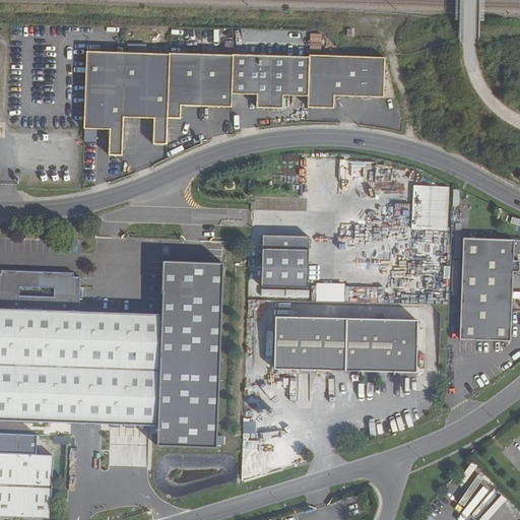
[(126,54),(87,53),(84,129),(110,130),(109,155),(122,156),(123,118),(126,54)]
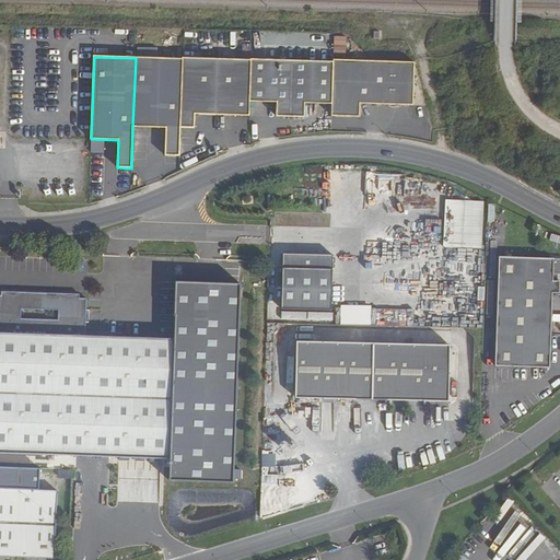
[(183,59),(136,58),(132,127),(165,129),(164,156),(179,156),(181,129),(183,59)]
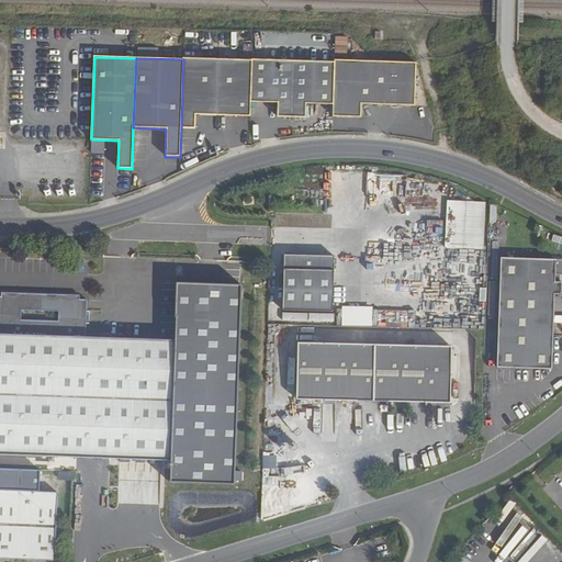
[(183,59),(181,130),(194,130),(195,115),(250,117),(250,103),(251,60),(183,58),(183,59)]
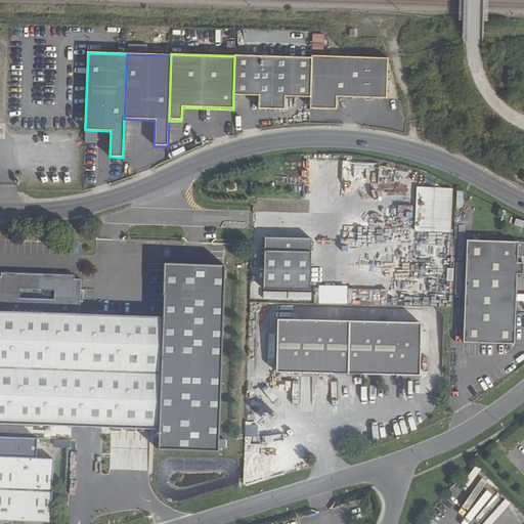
[(234,56),(233,96),(259,97),(258,110),(285,111),(286,98),(310,99),(312,58),(234,56)]
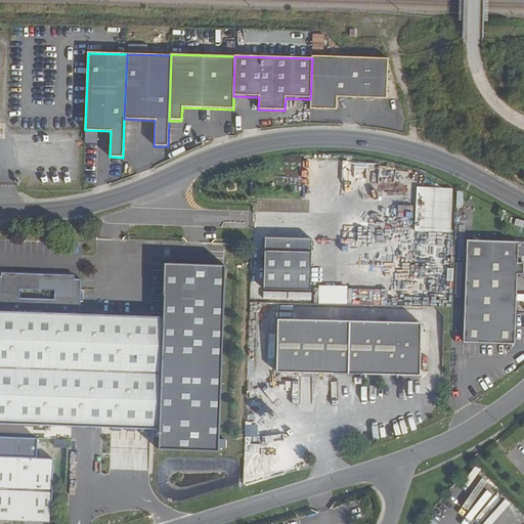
[(310,99),(310,110),(336,111),(337,97),(386,99),(388,59),(312,56),(312,58),(310,99)]
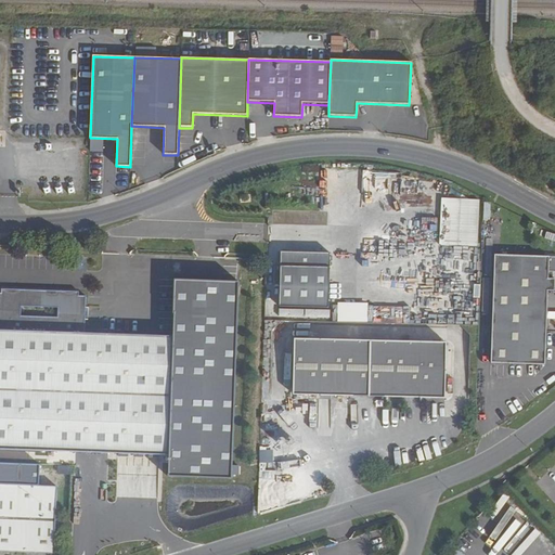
[(438,244),(477,246),(479,198),(440,197),(438,244)]
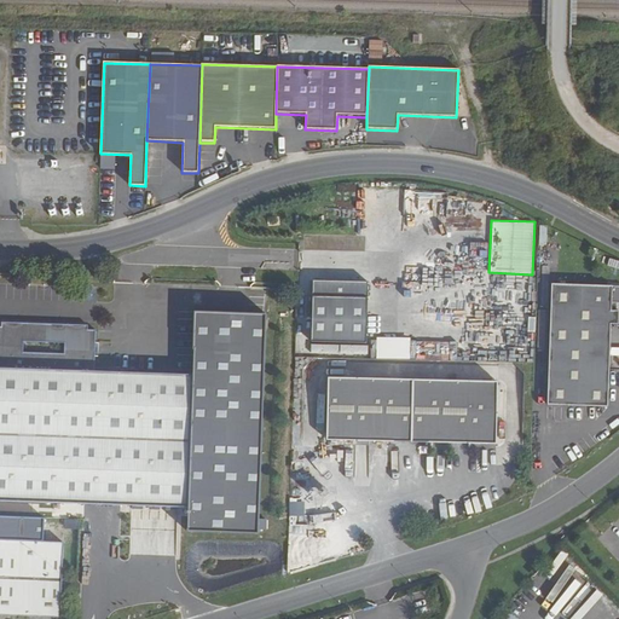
[(618,279),(553,278),(548,400),(608,401),(612,319),(618,319),(618,311),(618,305),(612,305),(612,296),(618,296),(618,279)]
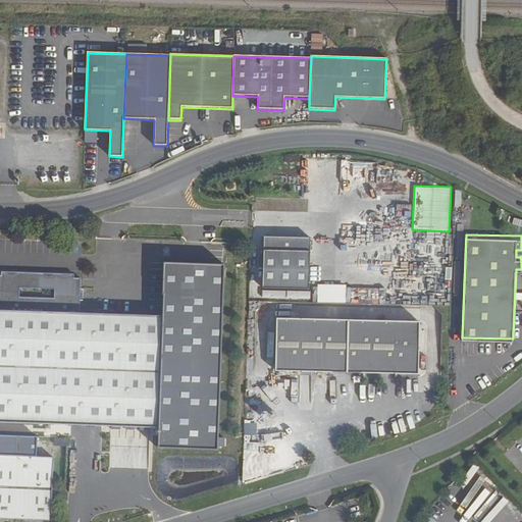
[(310,237),(264,237),(264,288),(310,289),(310,237)]
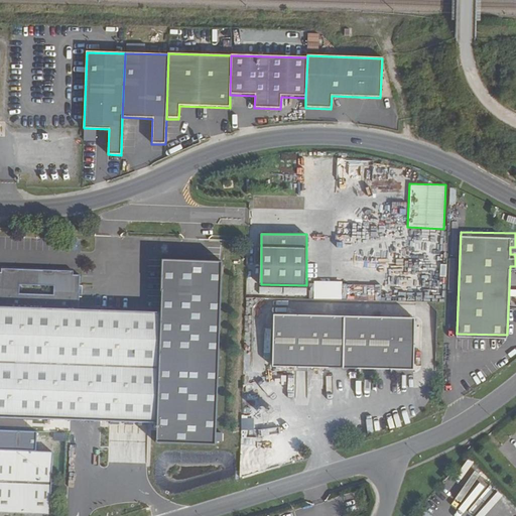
[(0,307),(79,310),(80,298),(82,298),(83,286),(80,286),(81,276),(74,276),(74,272),(2,269),(1,273),(0,272),(0,307)]
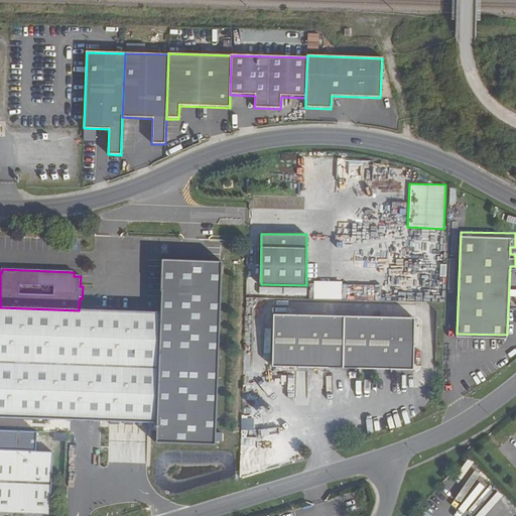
[(79,310),(0,307),(0,417),(156,424),(160,313),(155,313),(79,310)]
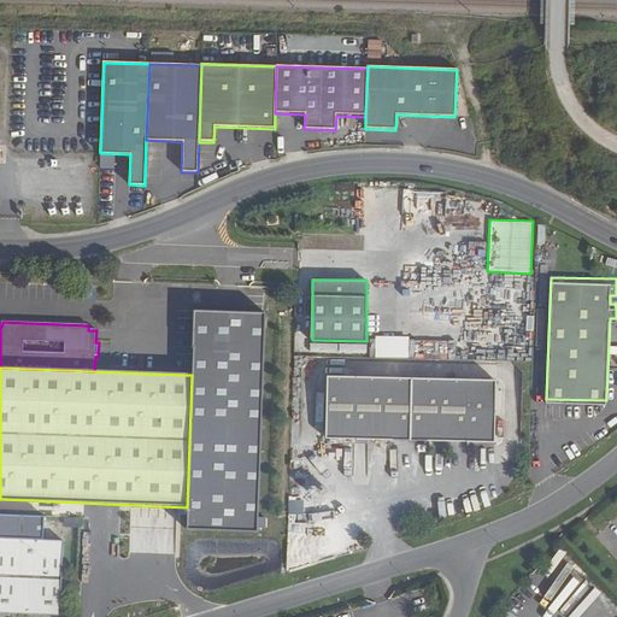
[(413,380),(328,377),(325,440),(411,441),(413,380)]
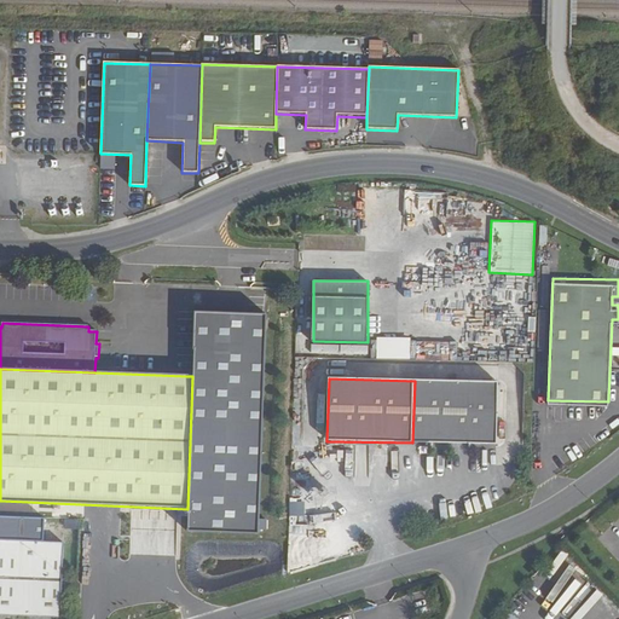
[(486,382),(461,381),(415,381),(412,443),(451,444),(478,444),(496,445),(498,382),(486,382)]
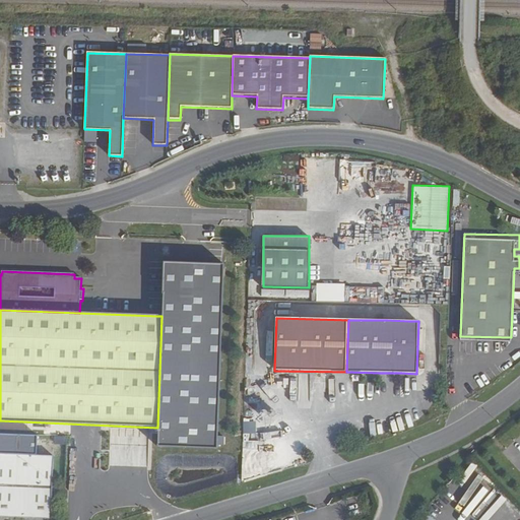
[(38,435),(0,433),(0,453),(37,455),(38,435)]
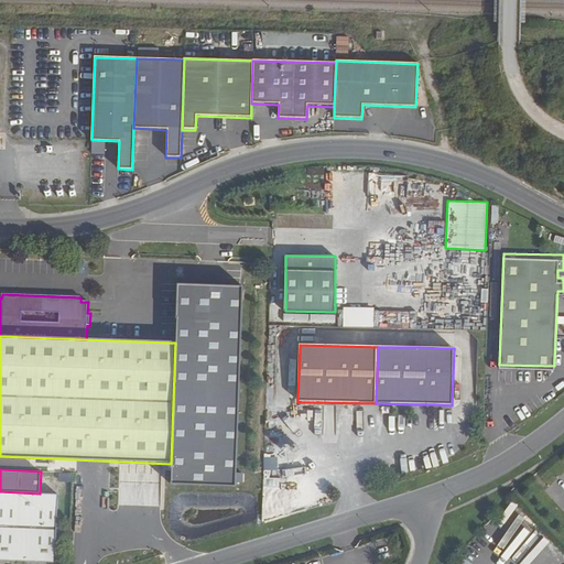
[(0,561),(55,563),(58,495),(40,494),(0,491),(0,561)]
